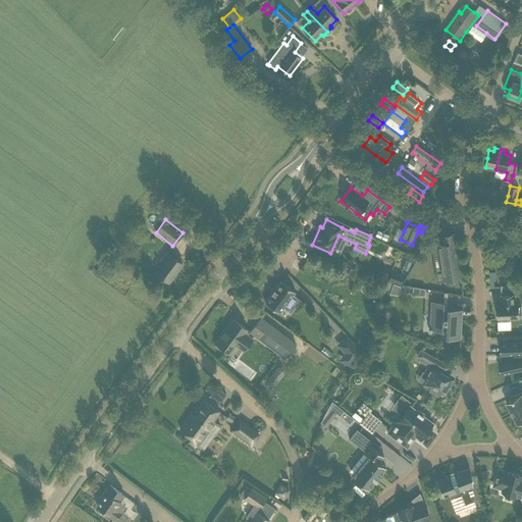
[(377,230),(375,236),(386,241),(388,236),(377,230)]
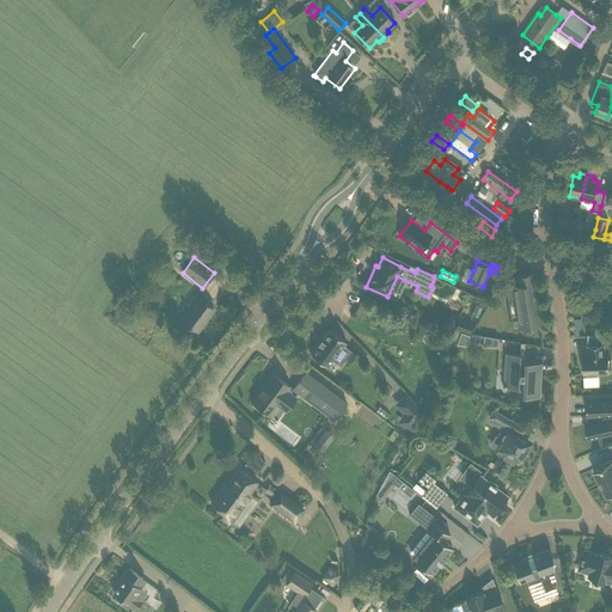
[(518,285),(513,286),(520,328),(539,325),(531,273),(516,275),(518,285)]
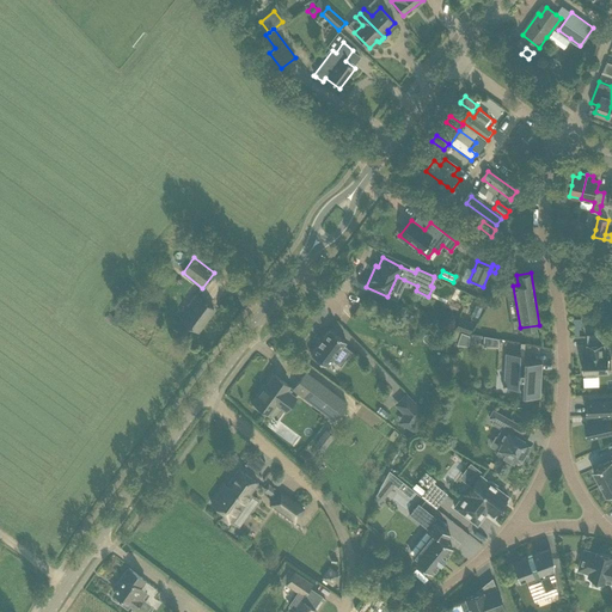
[(190,306),(182,318),(197,330),(214,308),(195,295),(188,305),(190,306)]
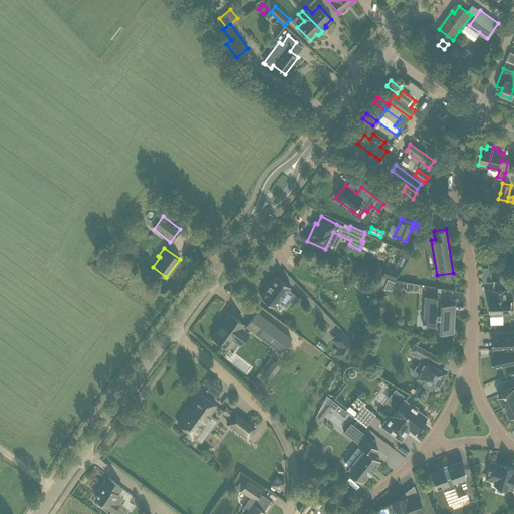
[(102,262),(103,261),(96,256),(88,266),(97,273),(104,264),(102,262)]
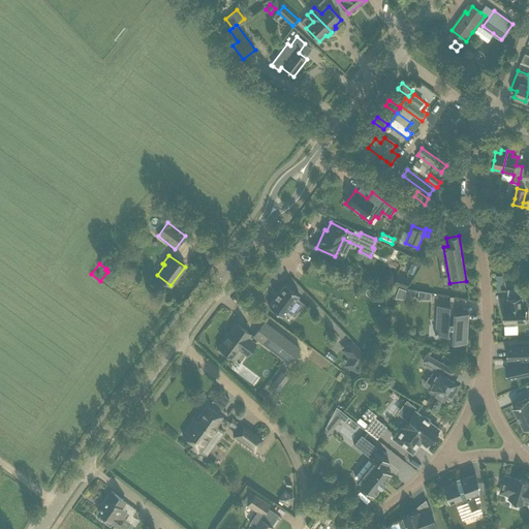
[(399,279),(397,278),(395,284),(405,288),(407,280),(400,277),(399,279)]
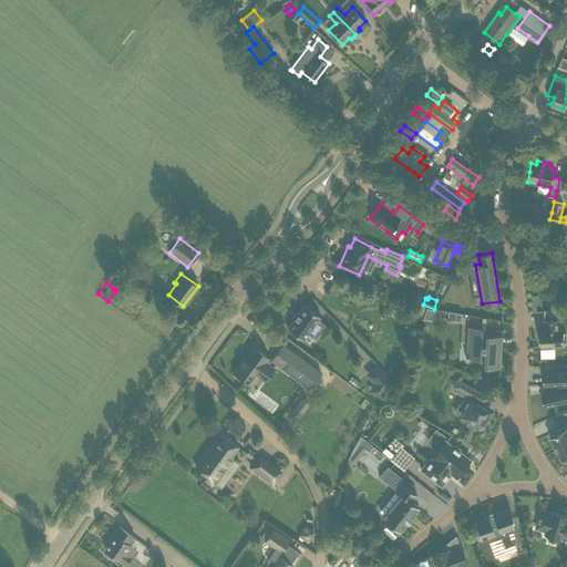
[(295,319),(287,328),(303,340),(312,328),(320,333),(326,326),(318,320),(320,317),(305,305),(298,315),(297,315),(294,318),(295,319)]
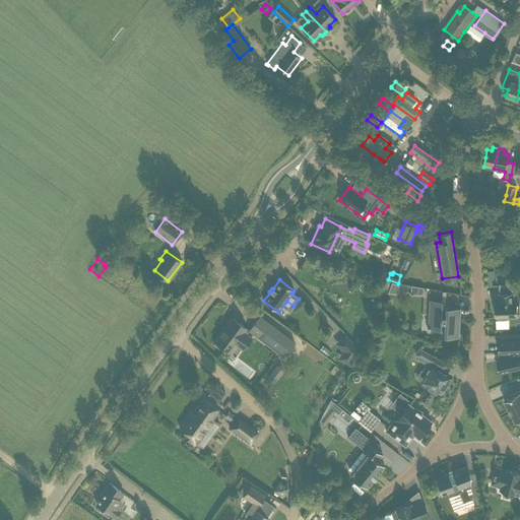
[(420,294),(421,285),(402,284),(401,294),(420,294)]
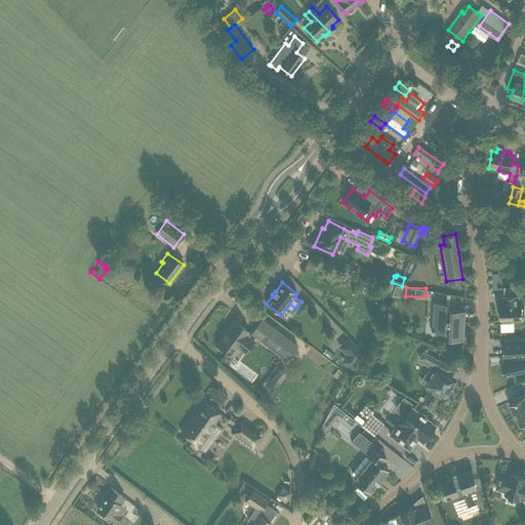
[(502,320),(502,323),(512,323),(511,320),(522,320),(522,317),(524,316),(524,308),(522,308),(522,305),(518,305),(518,295),(507,295),(507,301),(503,303),(505,305),(499,306),(500,320),(502,320)]
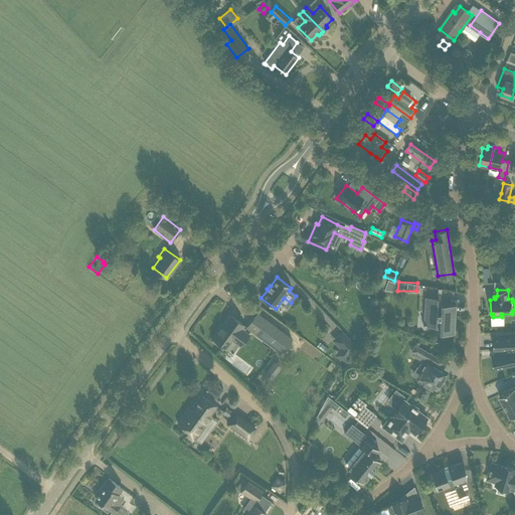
[(454,334),(456,305),(441,304),(441,298),(424,297),(423,326),(436,327),(436,324),(439,324),(439,333),(454,334)]
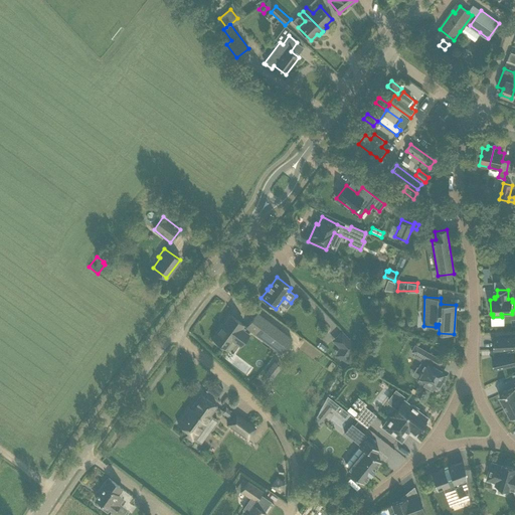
[(224,347),(230,338),(239,345),(250,330),(280,352),(291,338),(256,313),(246,327),(230,315),(224,323),(223,322),(211,337),(213,338),(211,341),(220,347),(221,345),(224,347)]
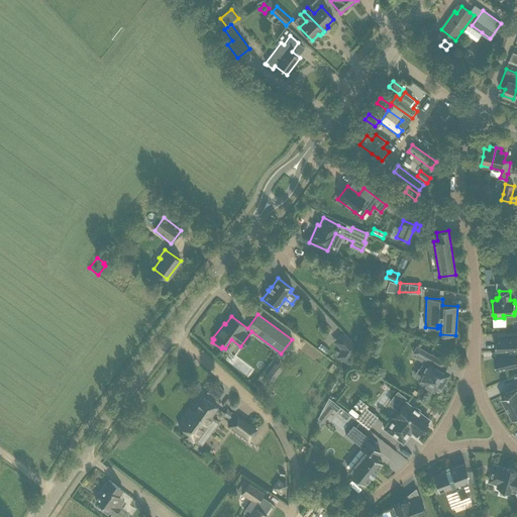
[(516,338),(496,339),(496,351),(498,351),(498,358),(494,359),(496,371),(516,366),(516,353),(516,354),(516,350),(516,349),(516,338)]
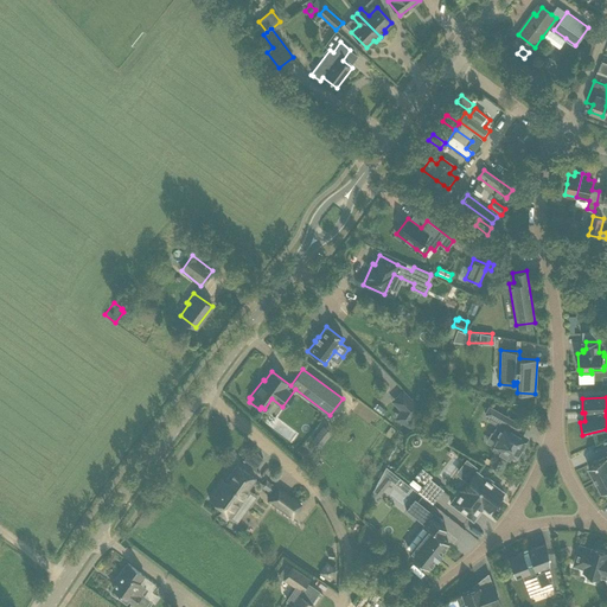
[(398,421),(408,426),(419,408),(411,400),(398,421)]
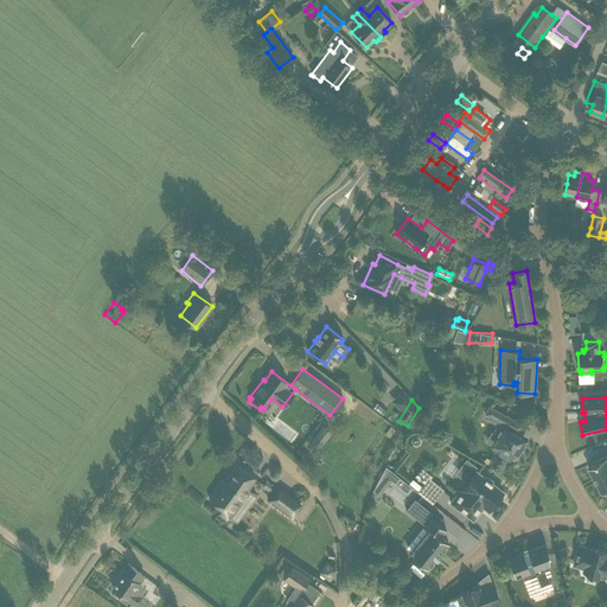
[(524,443),(519,441),(521,439),(523,440),(524,439),(516,434),(522,425),(492,408),(491,409),(493,410),(487,420),(499,426),(494,435),(498,438),(492,447),(493,448),(494,448),(493,451),(509,460),(511,458),(512,459),(513,459),(515,457),(516,458),(516,457),(524,445),(524,443)]
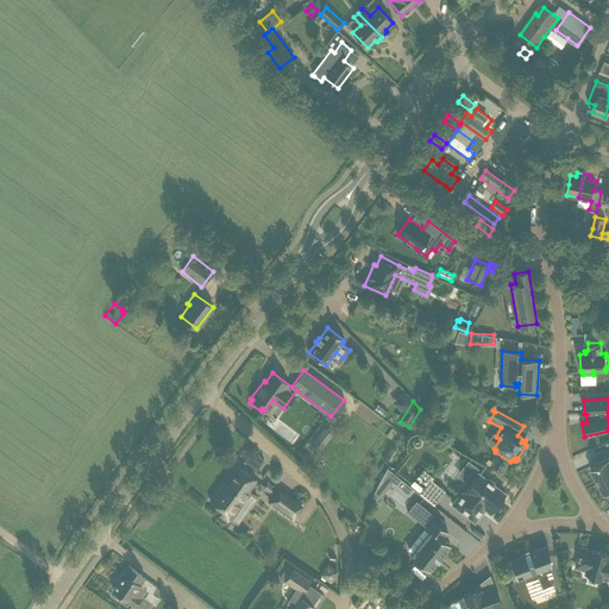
[(312,441),(320,447),(332,433),(324,426),(312,441)]
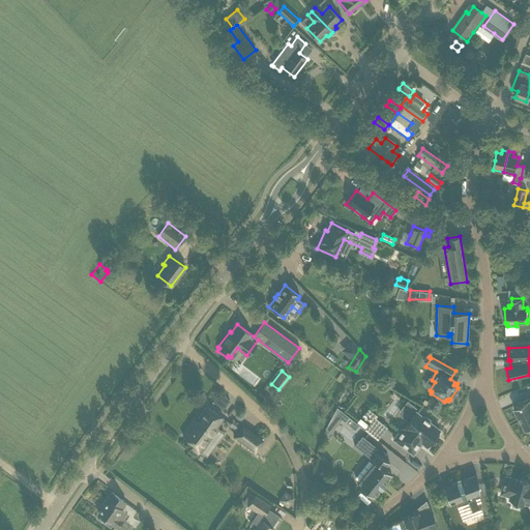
[(529,428),(529,396),(523,402),(524,403),(513,408),(526,431),(529,428)]
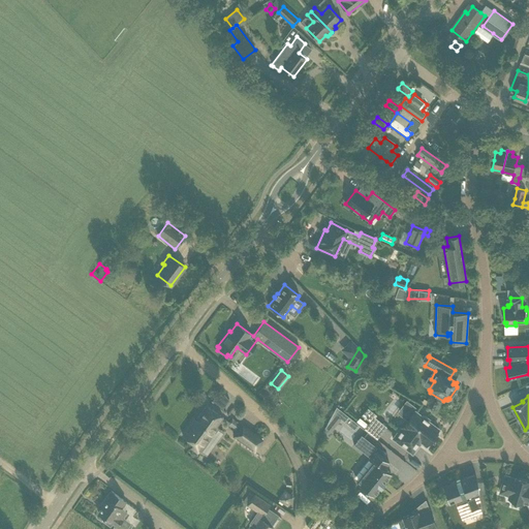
[(273,398),(269,402),(275,408),(279,403),(273,398)]
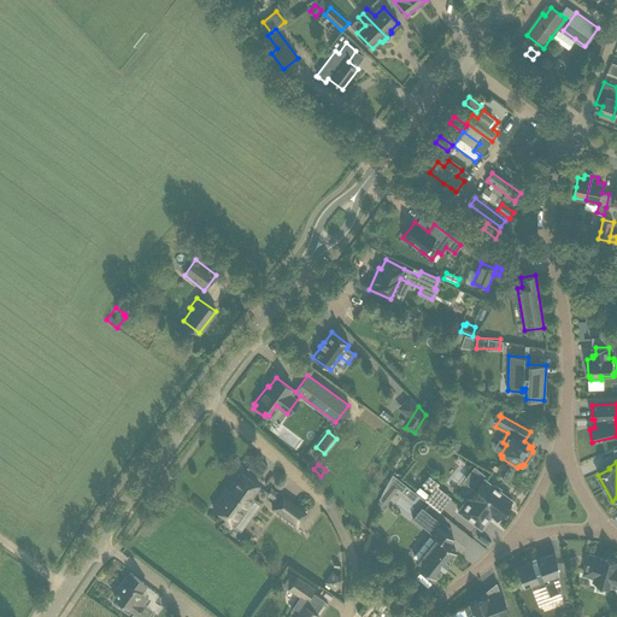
[(231,524),(239,530),(248,517),(241,511),(259,487),(241,472),(229,489),(227,488),(212,507),(225,517),(222,522),(229,527),(231,524)]
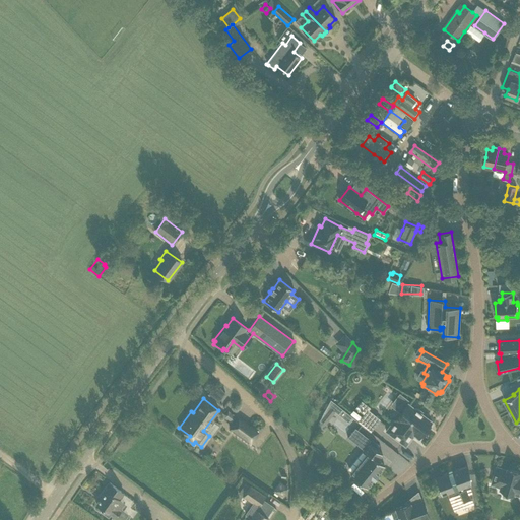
[(323,413),(320,419),(325,424),(334,411),(348,424),(353,417),(330,400),(323,413)]
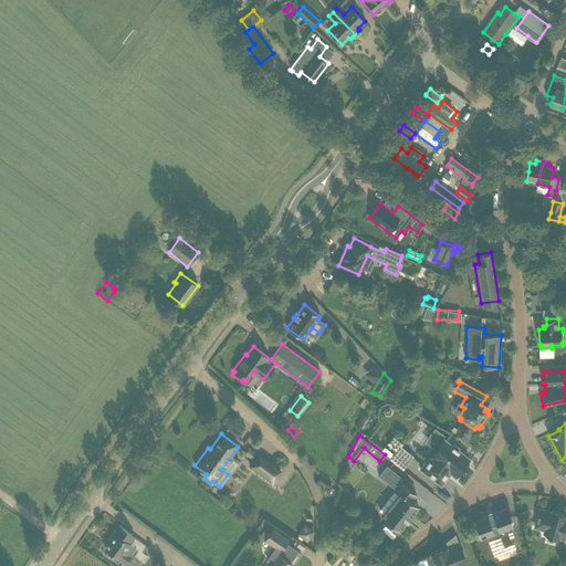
[(429,459),(428,458),(419,469),(441,485),(450,473),(456,477),(469,459),(460,452),(460,449),(454,444),(451,446),(443,439),(429,459)]
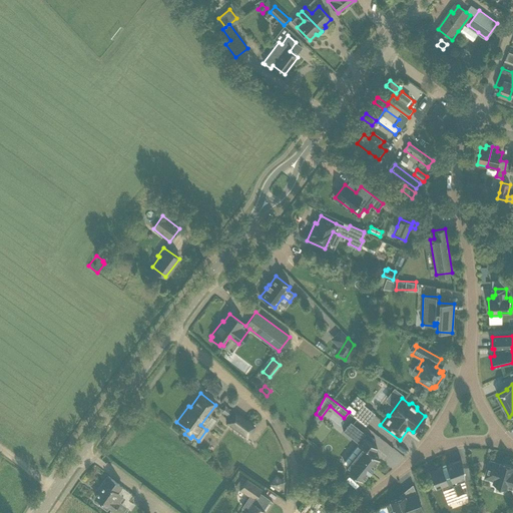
[(370,420),(375,414),(363,404),(358,411),(370,420)]
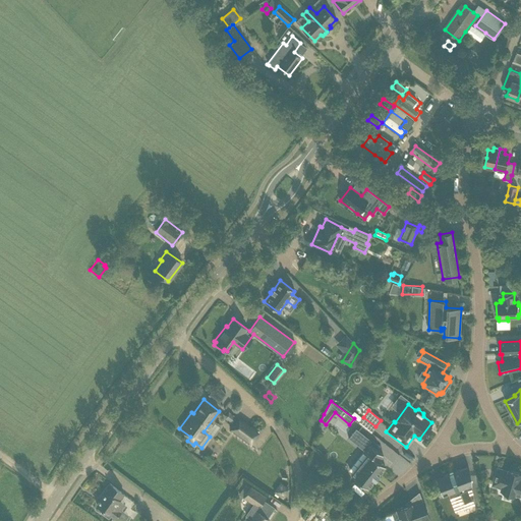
[(229,414),(226,419),(231,422),(235,417),(229,414)]
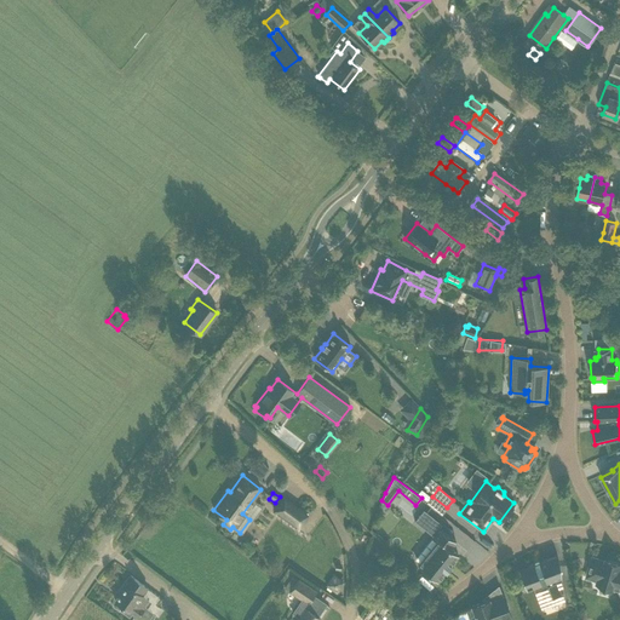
[(274,511),(298,529),(308,516),(282,498),(274,511)]
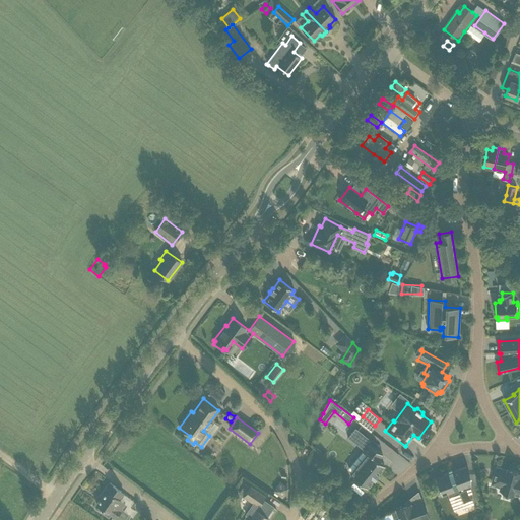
[(378,460),(382,454),(366,441),(368,438),(354,428),(347,438),(368,453),(351,475),(367,486),(373,479),(374,479),(375,478),(374,478),(377,475),(378,474),(377,474),(384,465),(378,460)]
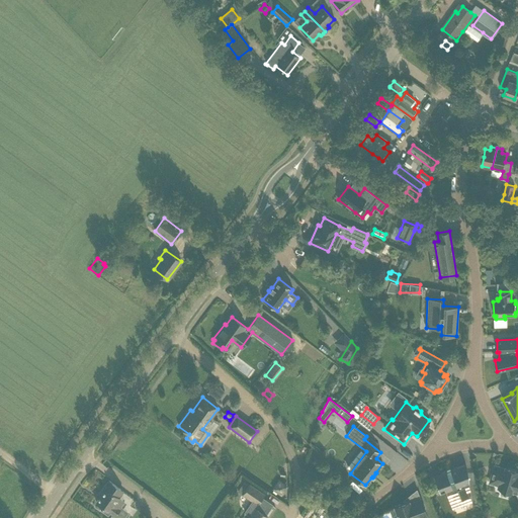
[(445,491),(444,490),(451,488),(457,506),(470,501),(470,502),(471,502),(468,485),(465,478),(467,477),(465,464),(433,477),(439,494),(445,491)]
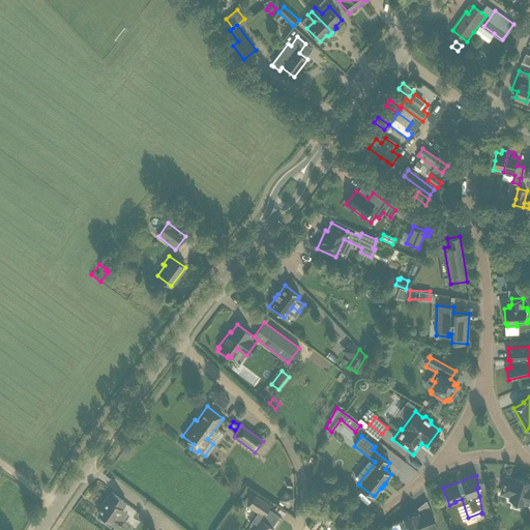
[(529,481),(518,478),(517,479),(506,476),(501,494),(510,496),(509,499),(525,503),(525,502),(529,503),(529,481)]
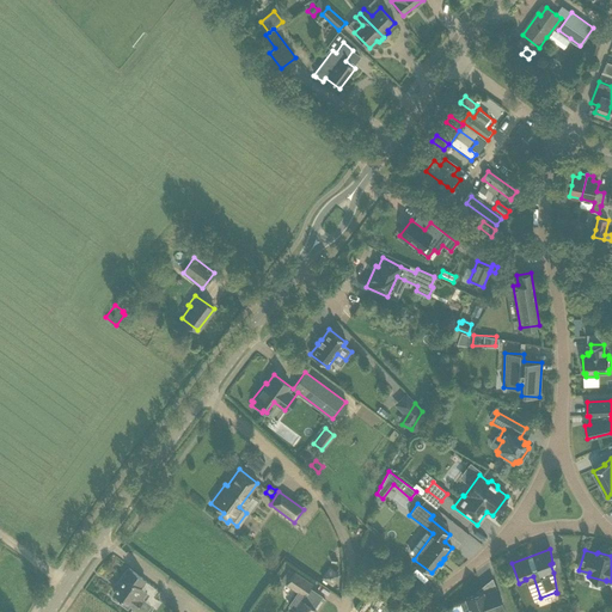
[(116,585),(118,586),(114,593),(121,599),(118,601),(127,609),(129,605),(135,610),(142,601),(148,592),(141,587),(146,581),(142,577),(128,568),(116,585)]
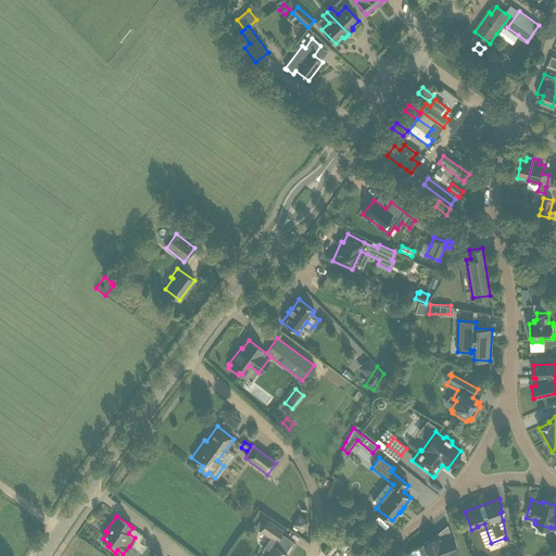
[(267,519),(260,531),(270,539),(276,542),(280,534),(283,531),(267,519)]
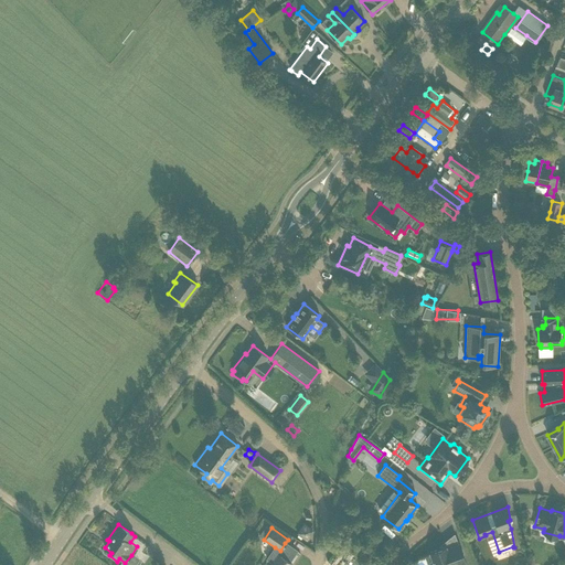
[(273,563),(270,564),(289,564),(290,563),(289,562),(297,552),(285,543),(280,551),(275,547),(267,558),(273,563)]
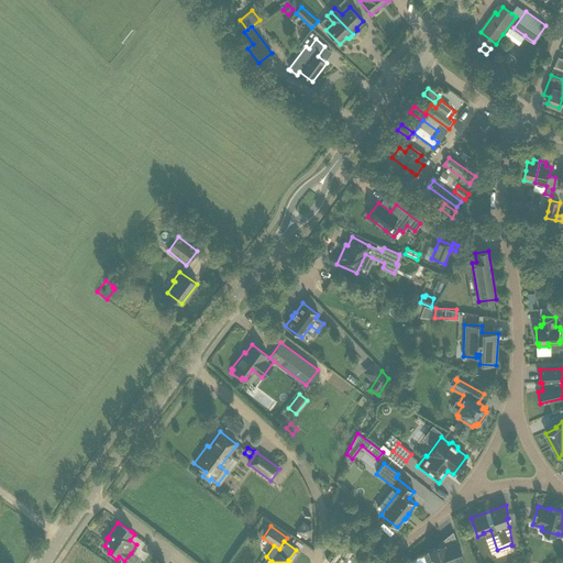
[(464,562),(459,548),(448,552),(444,544),(428,550),(431,560),(428,562),(464,562)]
